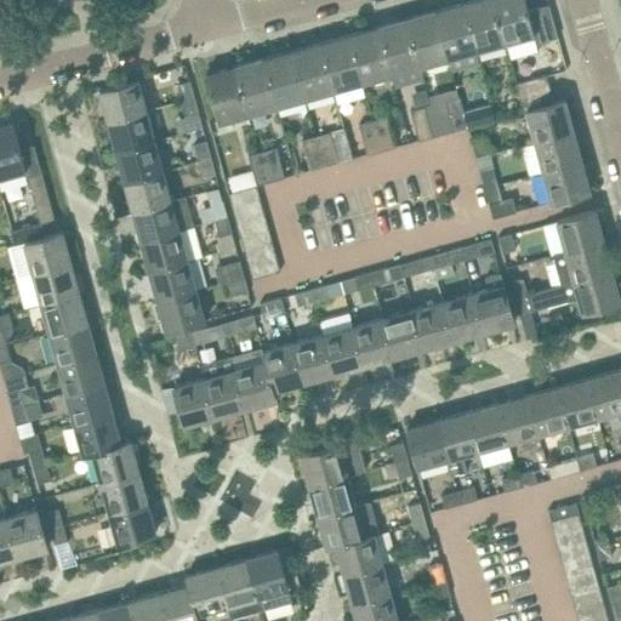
[(506,45),(494,0),(468,0),(463,1),(478,52),(506,45)]
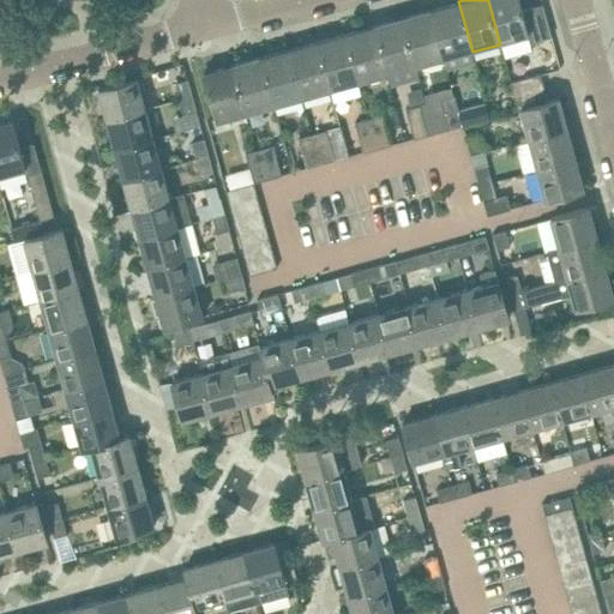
[(523,11),(519,0),(488,0),(500,44),(506,42),(506,40),(528,34),(530,44),(552,38),(543,5),(523,11)]
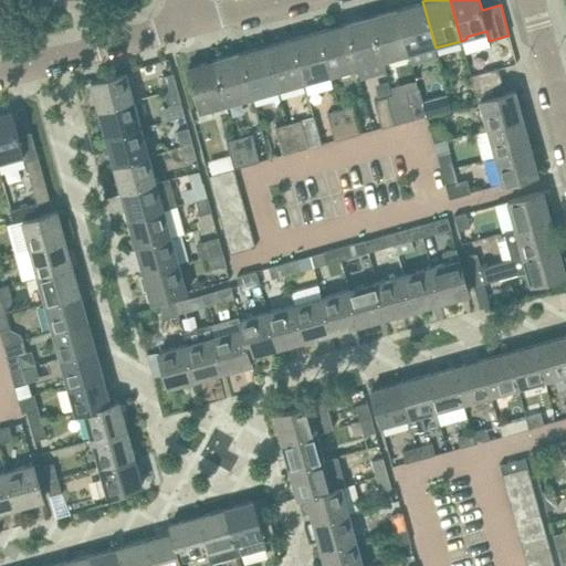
[(436,48),(422,1),(397,9),(409,55),(436,48)]
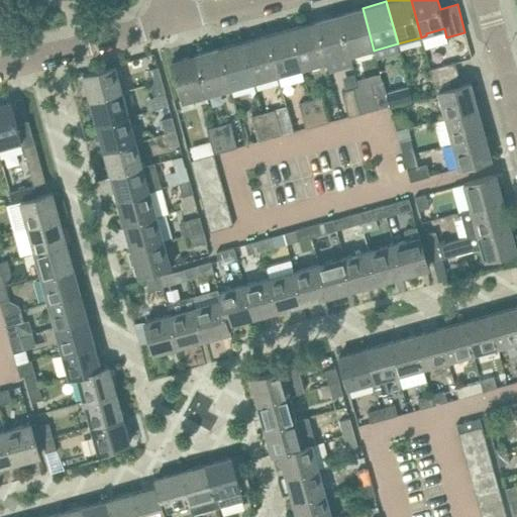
[(363,8),(338,14),(350,57),(374,50),(363,8)]
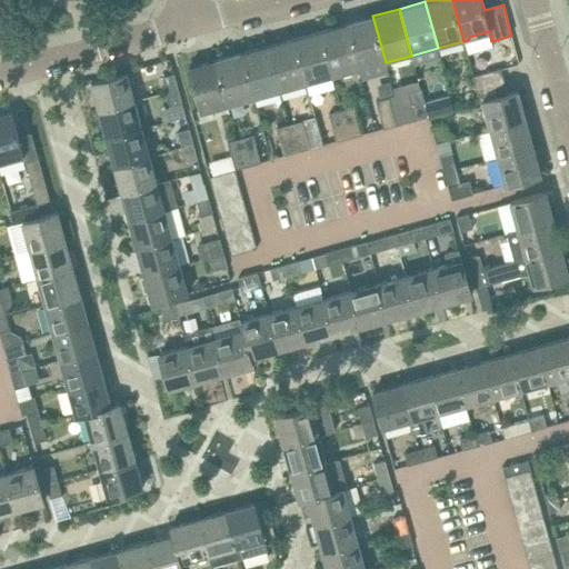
[(386,62),(372,16),(346,23),(359,70),(386,62)]
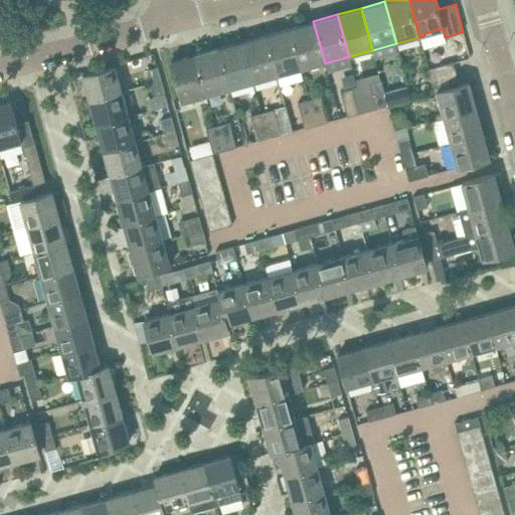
[(325,63),(313,21),(289,28),(301,70),(325,63)]
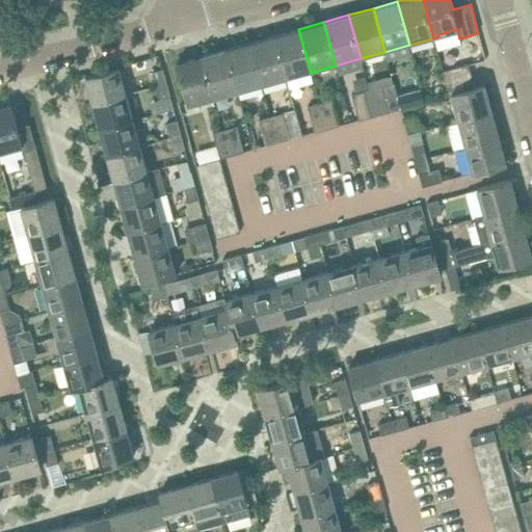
[(311,73),(298,29),(274,35),(286,79),(311,73)]
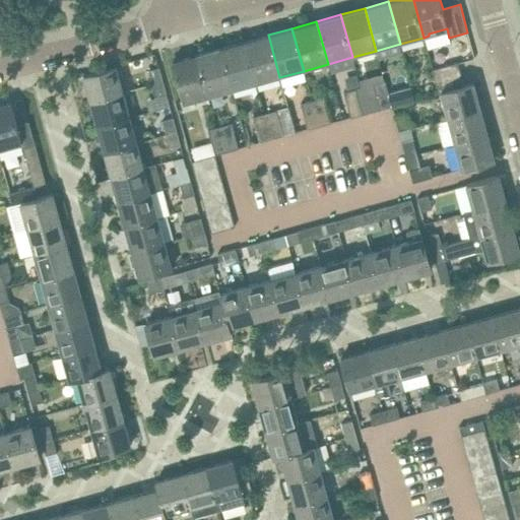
[(279,77),(268,35),(244,42),(256,84),(279,77)]
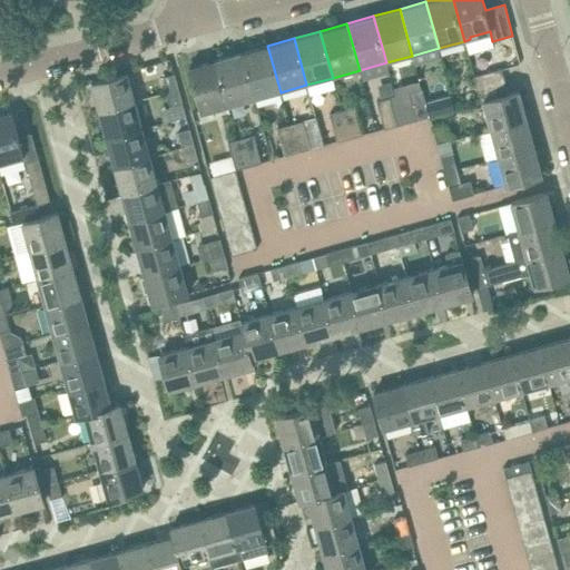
[(281,92),(267,46),(242,52),(254,99),(281,92)]
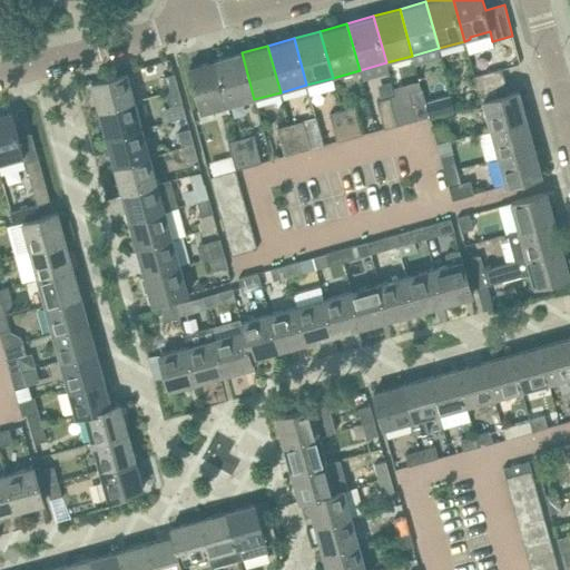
[(254,99),(242,52),(215,60),(227,107),(254,99)]
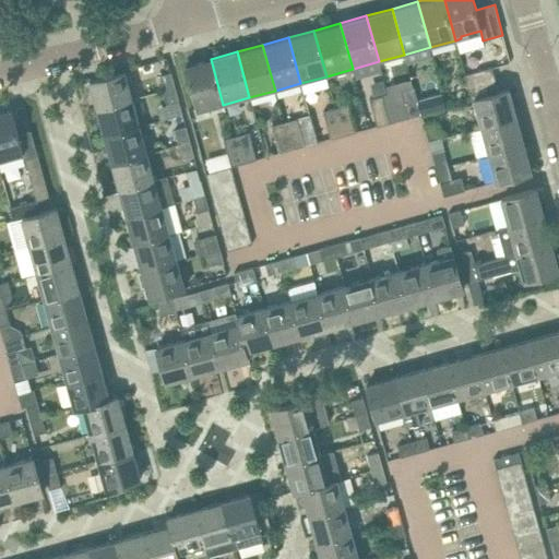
[(223,105),(211,59),(185,66),(198,113),(223,105)]
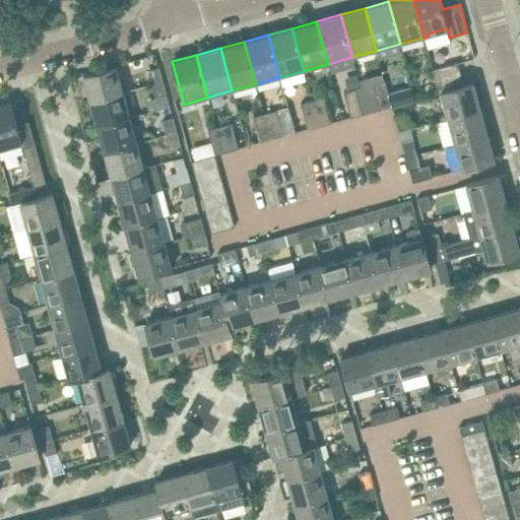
[(461,73),(457,62),(432,69),(436,80),(461,73)]
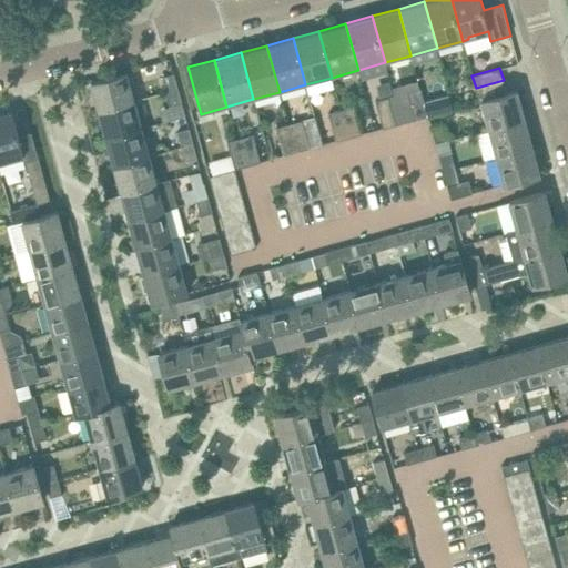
[(134,100),(127,72),(91,82),(99,110),(134,100)]
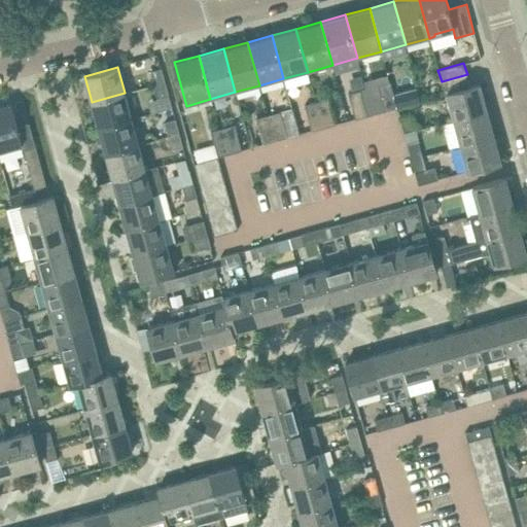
[(155,84),(166,81),(162,68),(151,71),(155,84)]
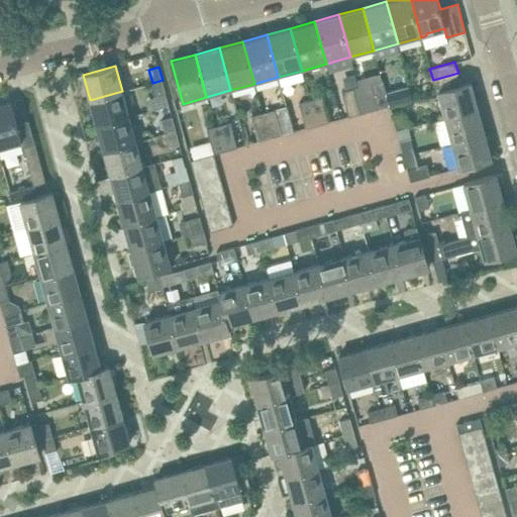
[(461,85),(458,73),(433,80),(436,92),(439,91),(461,85)]
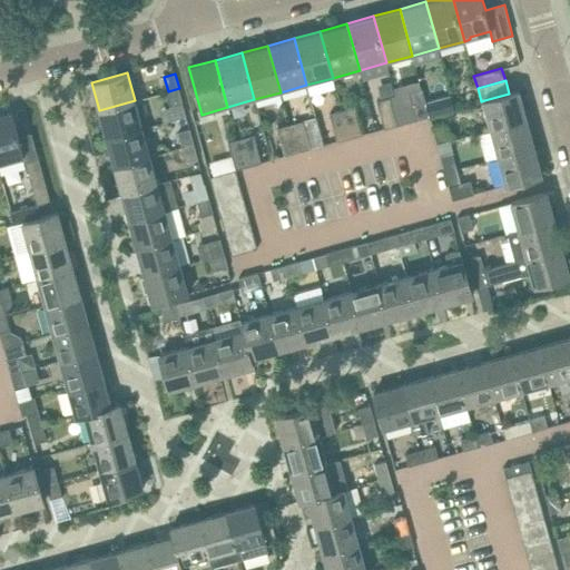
[(179,88),(168,91),(173,107),(184,105),(179,88)]
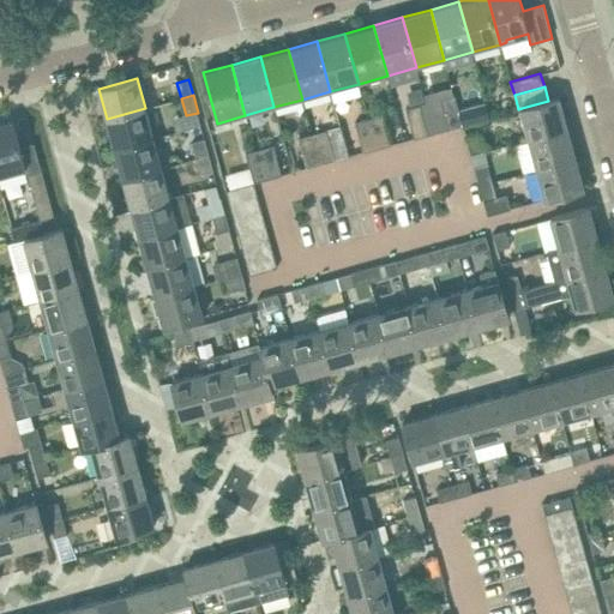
[(552,100),(548,101),(522,108),(529,138),(567,128),(559,97),(552,100)]
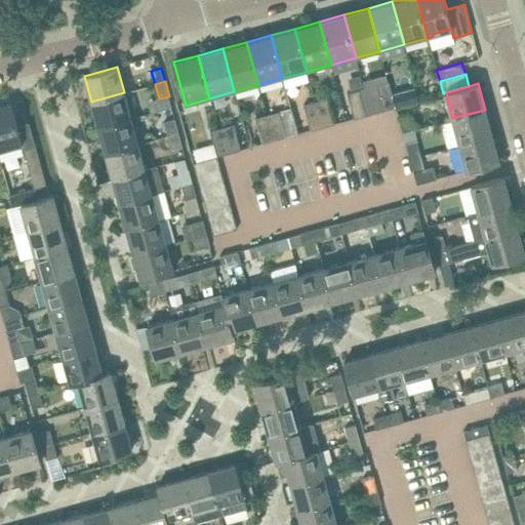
[(384,110),(395,107),(390,86),(378,90),(384,110)]
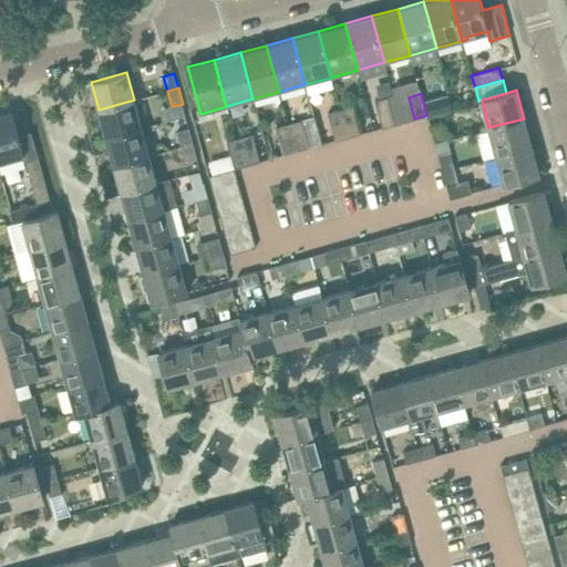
[(395,124),(408,121),(402,99),(389,102),(395,124)]
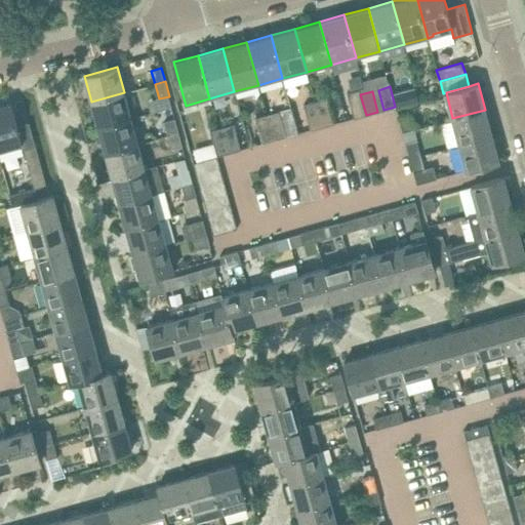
[(131,118),(124,92),(91,102),(98,127),(131,118)]
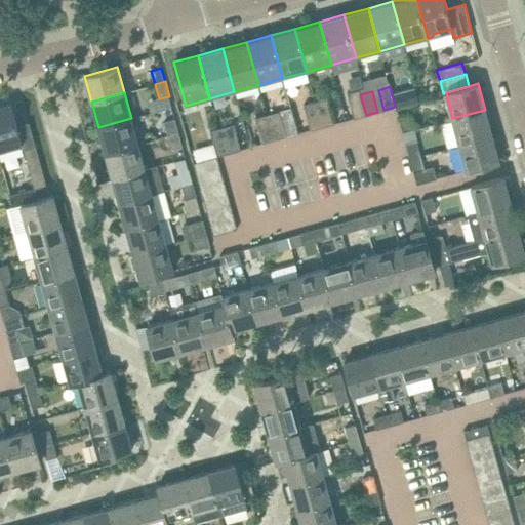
[(366,115),(360,94),(349,98),(354,118),(366,115)]
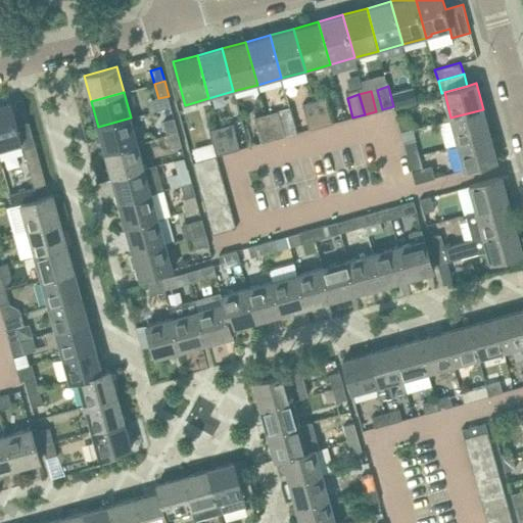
[(0,148),(21,143),(10,102),(0,104),(0,148)]
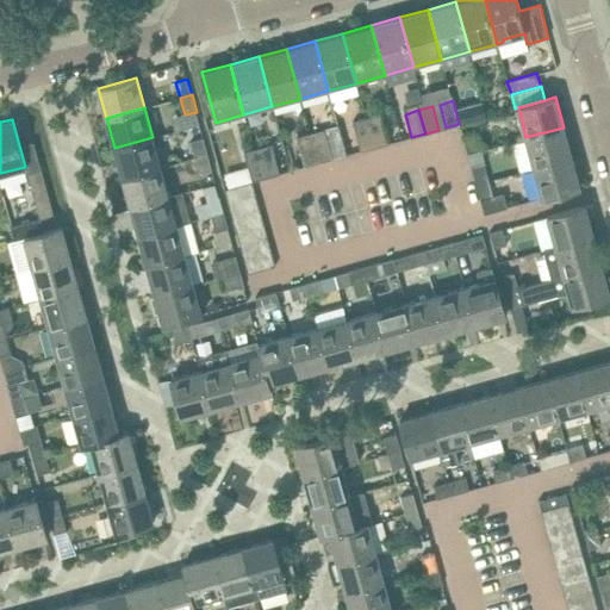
[(374,147),(388,143),(381,120),(367,124),(374,147)]
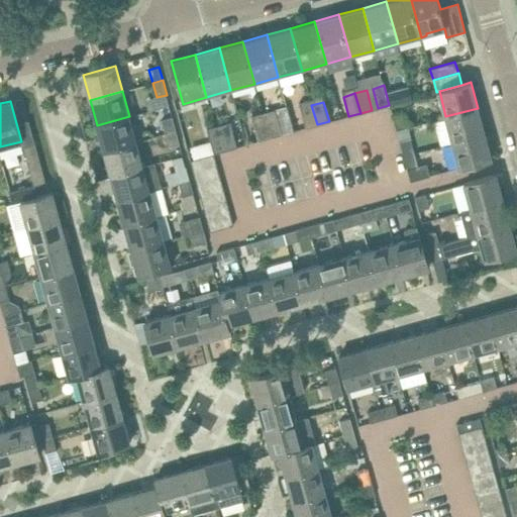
[(317,124),(311,105),(300,108),(306,127),(317,124)]
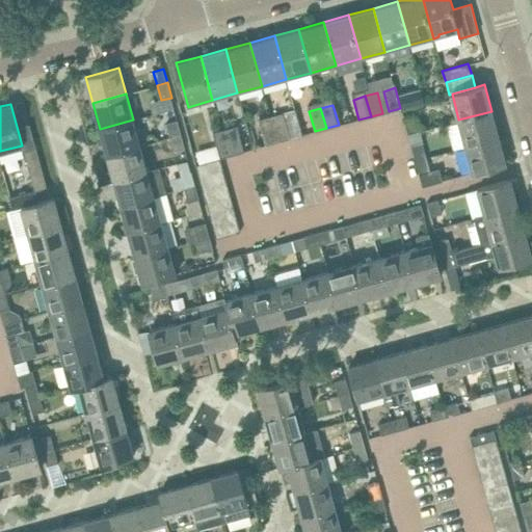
[(499,136),(491,111),(458,120),(466,145),(499,136)]
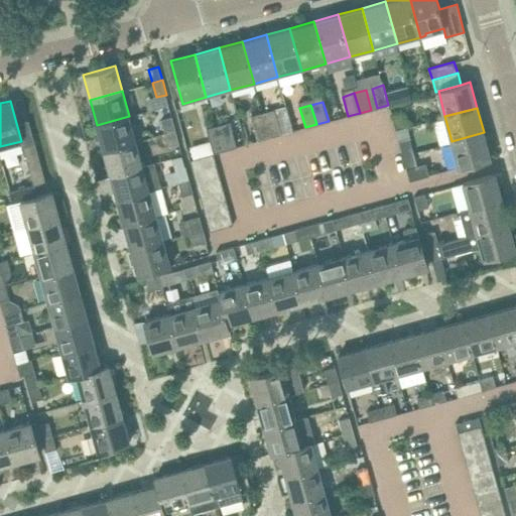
[(395,130),(406,127),(402,113),(392,116),(395,130)]
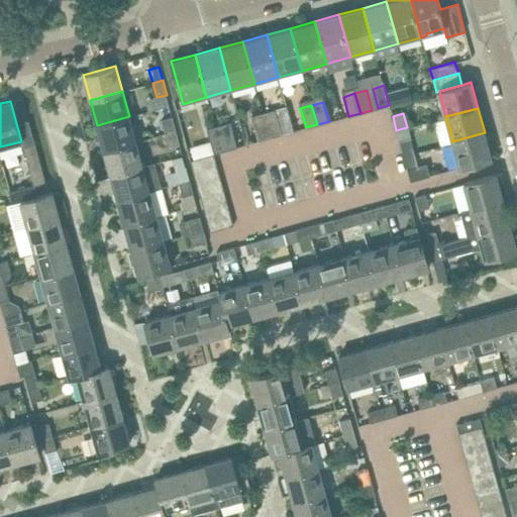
[(270,137),(282,134),(276,115),(265,118),(270,137)]
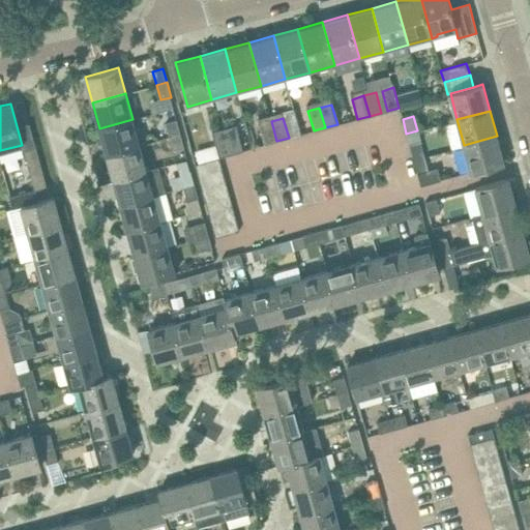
[(140,144),(133,119),(99,128),(107,153),(140,144)]
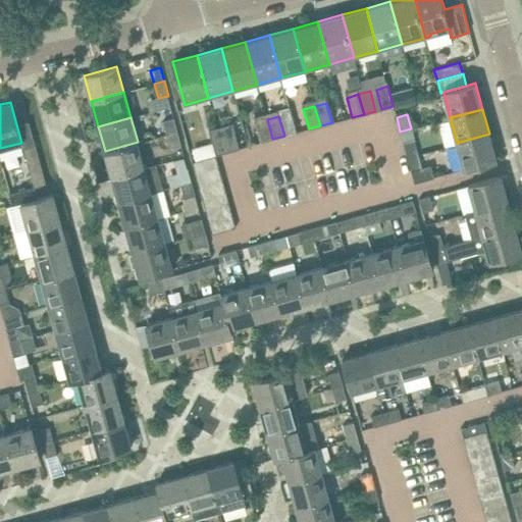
[(166,135),(177,132),(174,118),(162,121),(166,135)]
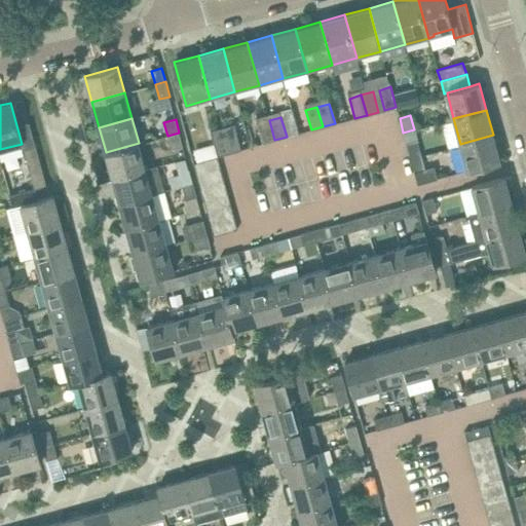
[(274,140),(269,120),(257,123),(263,144),(274,140)]
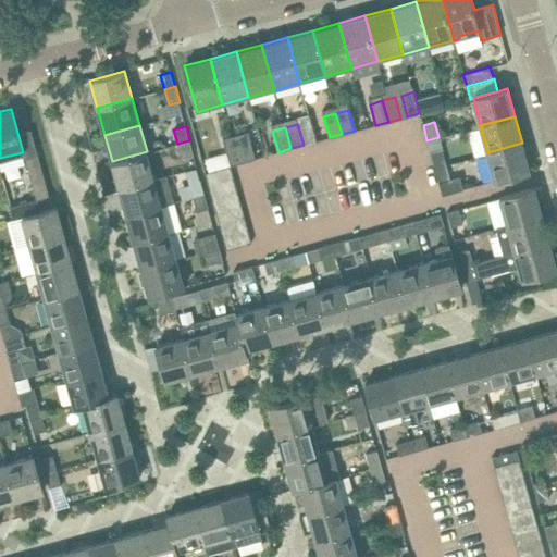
[(256,158),(249,137),(248,132),(235,136),(243,162),(256,158)]
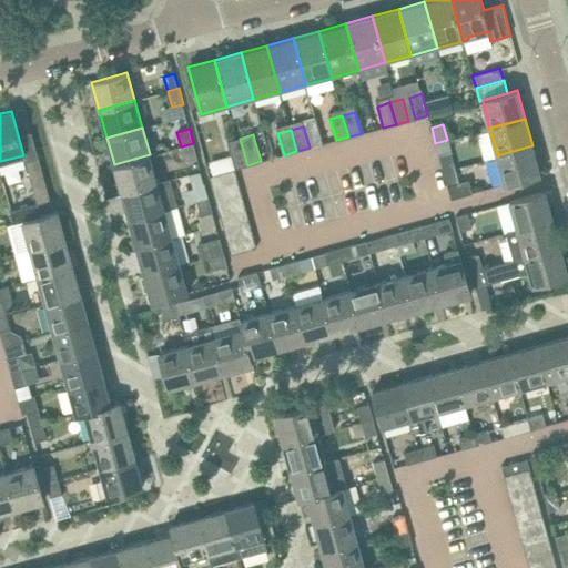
[(240,139),(226,142),(232,160),(210,165),(212,174),(234,168),(234,169),(247,165),(240,139)]
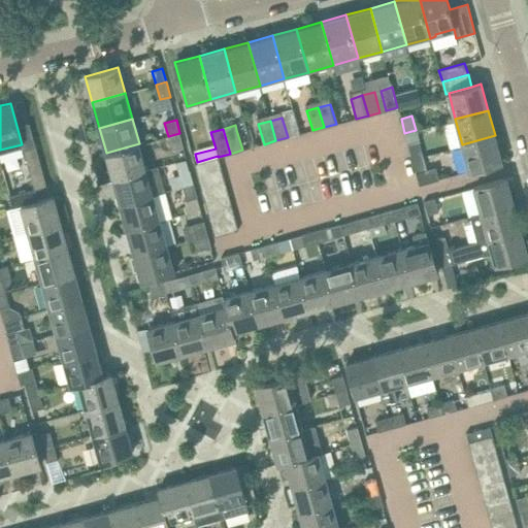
[(179,133),(168,136),(172,150),(184,146),(179,133)]
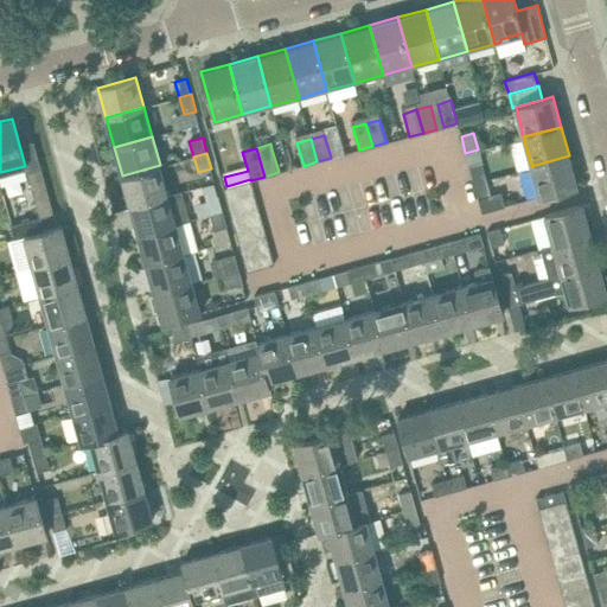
[(531,166),(534,173),(540,197),(577,186),(569,155),(531,166)]
